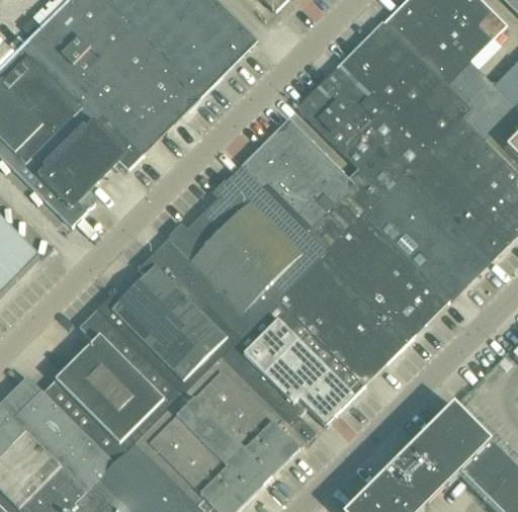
[(68,0),(29,37),(140,150),(184,105),(188,108),(200,96),(103,0),(68,0)]
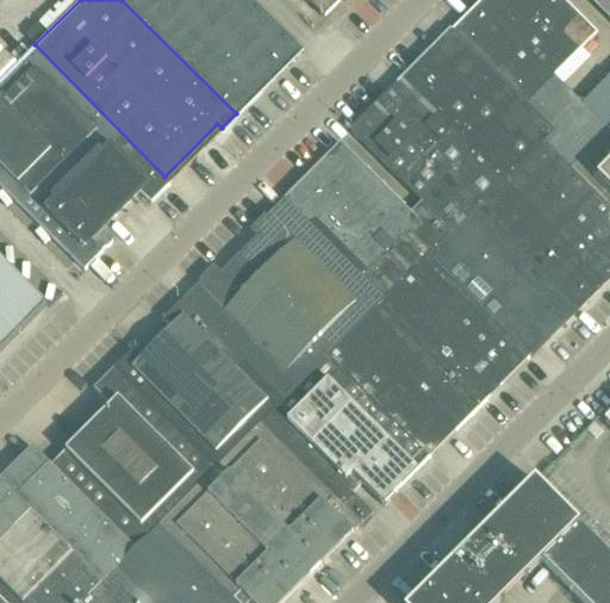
[(122,0),(236,113),(249,101),(244,97),(298,43),(255,0),(122,0)]
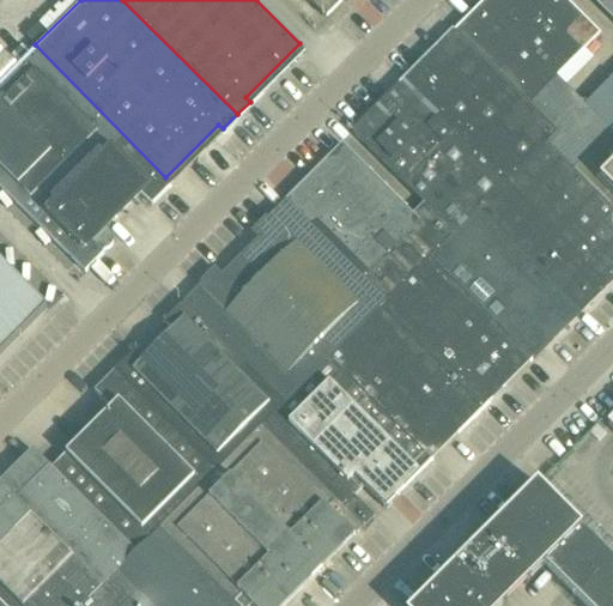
[(311,0),(325,12),(337,0),(311,0)]
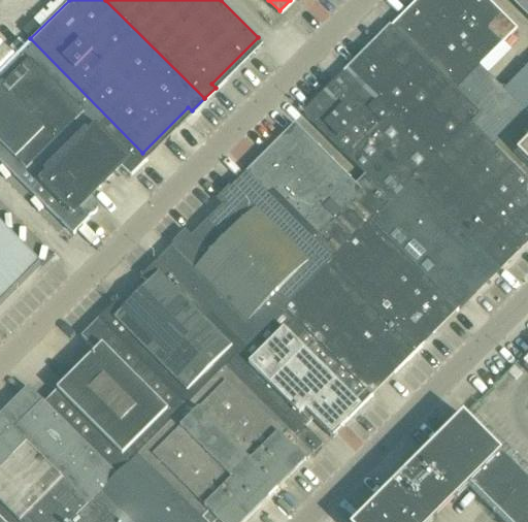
[(413,0),(391,23),(479,110),(502,86),(479,63),(516,25),(490,0),(413,0)]
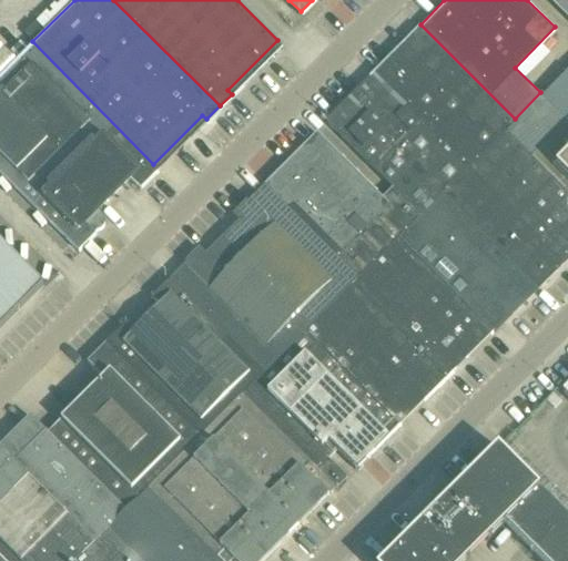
[(553,0),(567,14),(567,0),(553,0)]
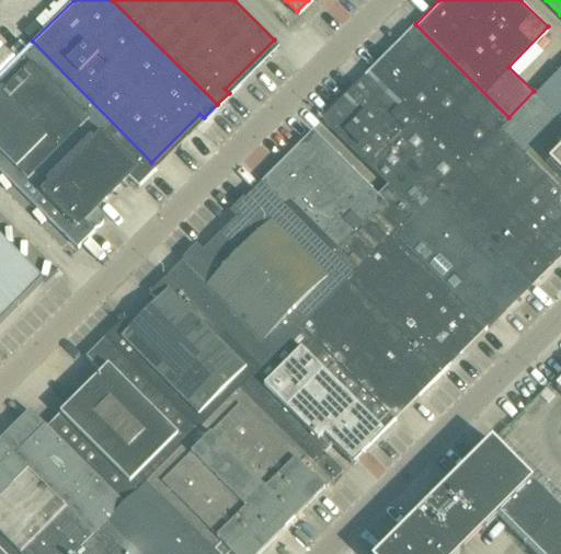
[(404,35),(369,70),(461,162),(499,126),(508,117),(415,24),(414,25),(414,26),(405,35),(404,35)]
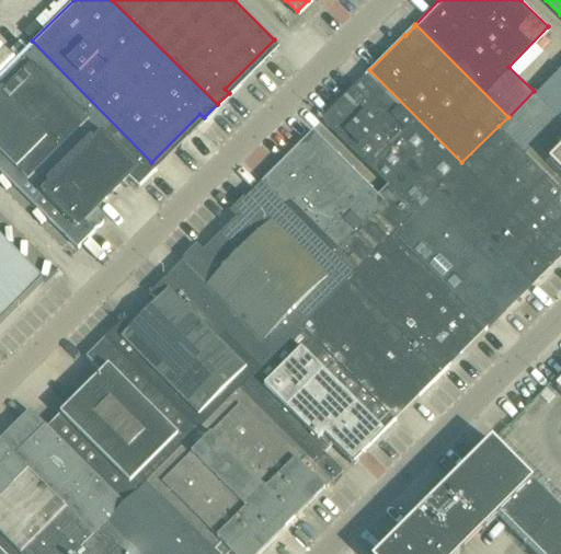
[(0,166),(78,244),(94,227),(93,227),(96,223),(98,223),(100,222),(101,221),(102,219),(102,218),(103,216),(103,215),(101,210),(98,205),(96,204),(127,172),(138,183),(156,165),(151,162),(32,41),(0,72),(0,166)]
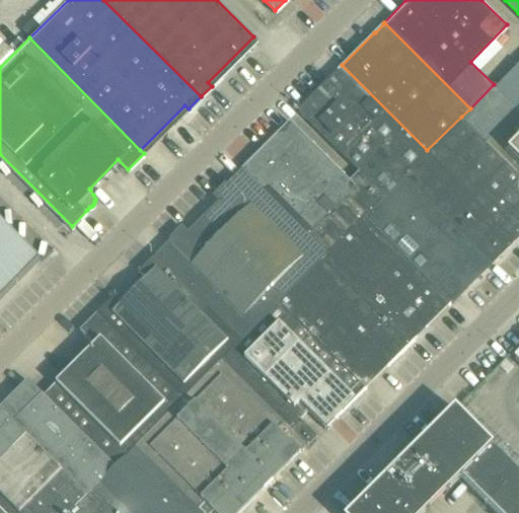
[(518,104),(517,107),(494,84),(470,108),(461,117),(518,173),(518,59),(518,104)]
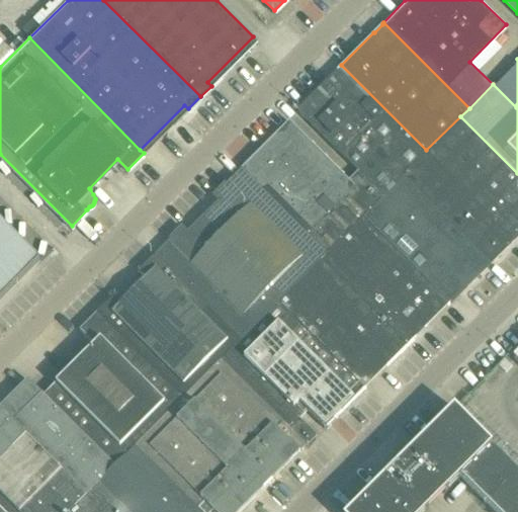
[(297,108),(335,145),(357,168),(382,193),(363,214),(449,300),(513,236),(426,150),(341,65),(340,66),(332,75),(331,74),(330,75),(297,108)]
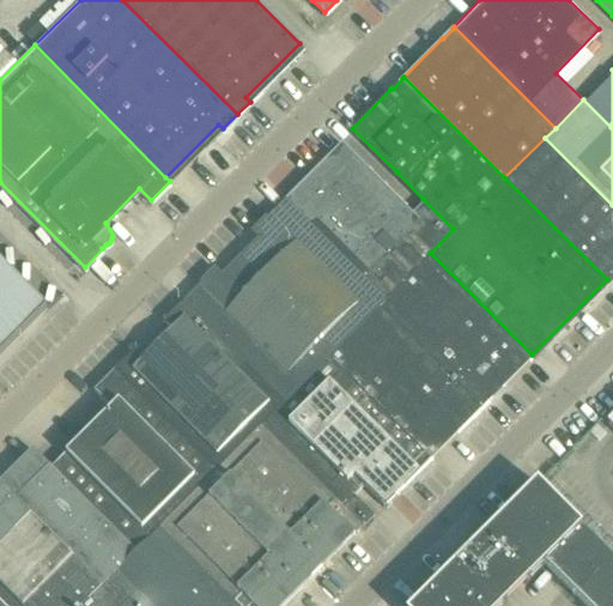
[(612,205),(545,138),(504,177),(607,279),(612,273),(612,205)]
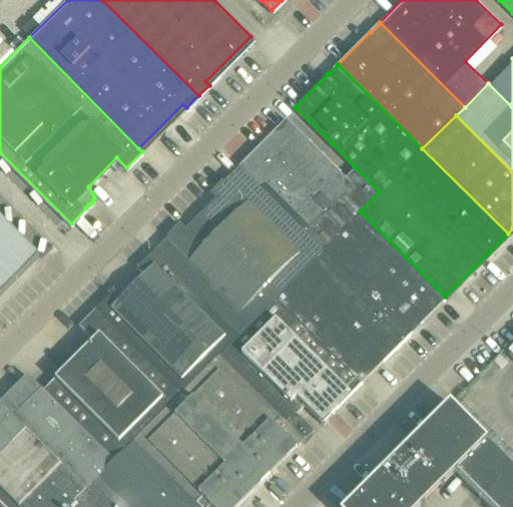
[(261,150),(243,167),(324,246),(360,211),(379,191),(354,166),(345,175),(327,157),(286,116),(255,146),(261,150)]
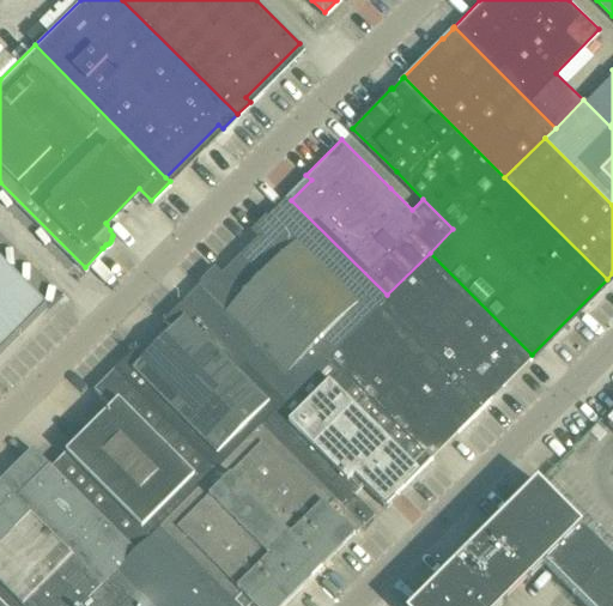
[(267,226),(241,252),(337,346),(380,303),(387,295),(291,200),(286,194),(261,220),(267,226)]
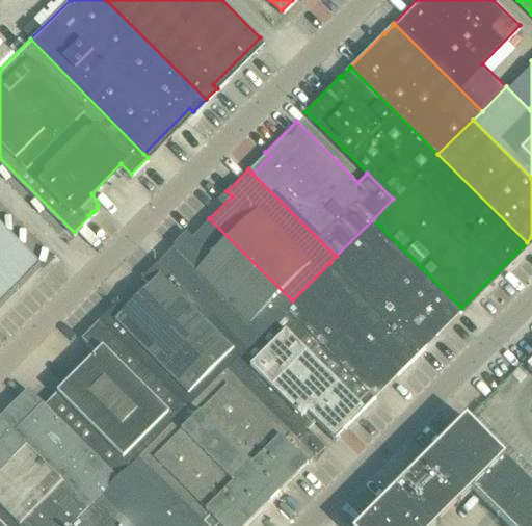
[(180,237),(159,258),(247,345),(285,307),(292,300),(209,218),(185,242),(180,237)]
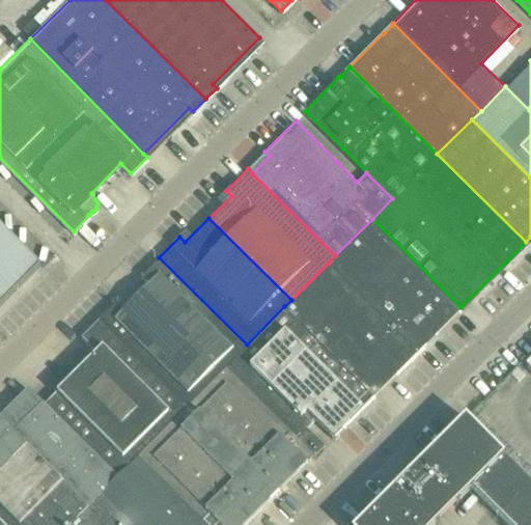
[(372,219),(335,255),(329,263),(417,351),(437,330),(432,327),(455,304),(459,308),(460,307),(372,219)]
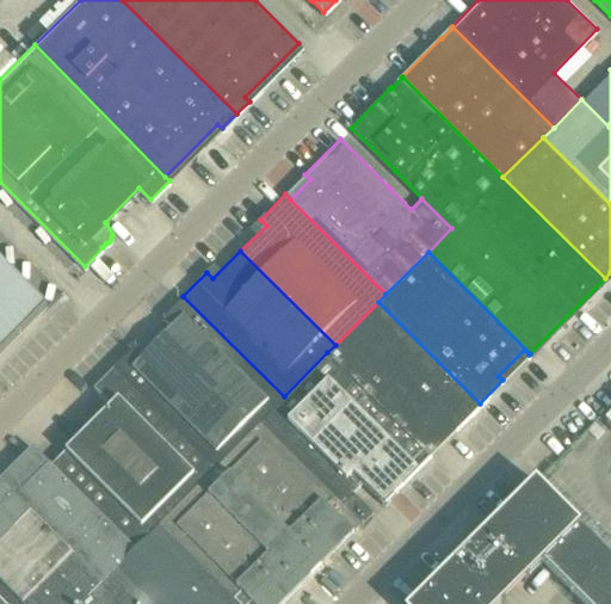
[(0,350),(47,303),(0,256),(0,350)]
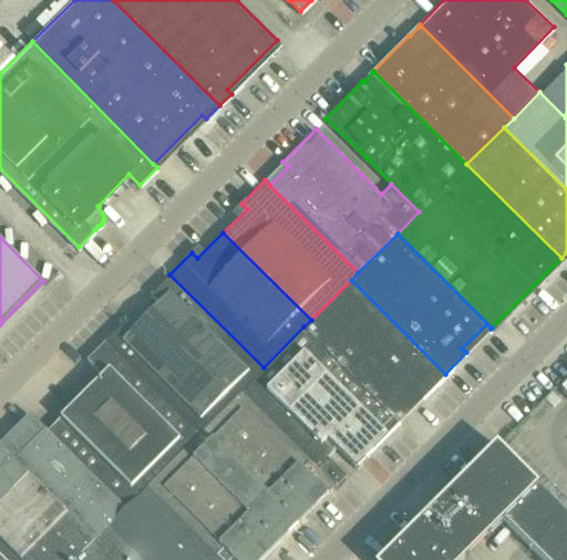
[(124,320),(107,336),(200,429),(241,390),(264,367),(169,275),(152,292),(158,300),(132,328),(124,320)]
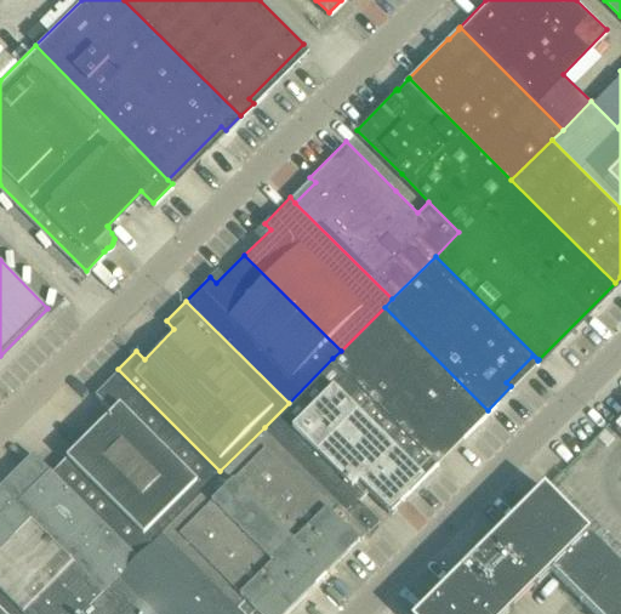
[(385,307),(341,351),(332,358),(432,458),(459,431),(462,436),(488,410),(385,307)]
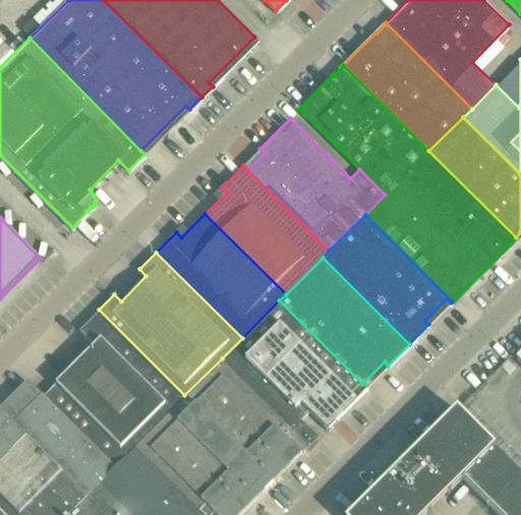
[(279,300),(242,338),(222,358),(291,427),(300,418),(309,409),(327,426),(366,387),(362,384),(279,300)]
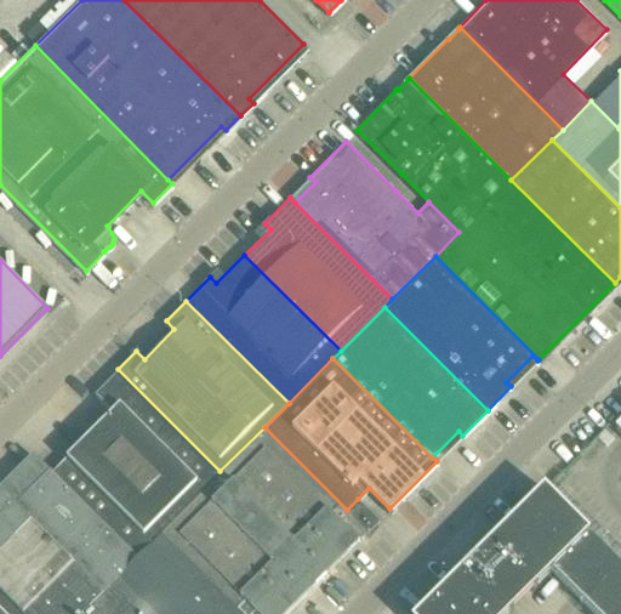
[(85,436),(51,470),(138,553),(161,529),(220,471),(118,369),(95,392),(112,409),(101,420),(102,421),(86,437),(85,436)]
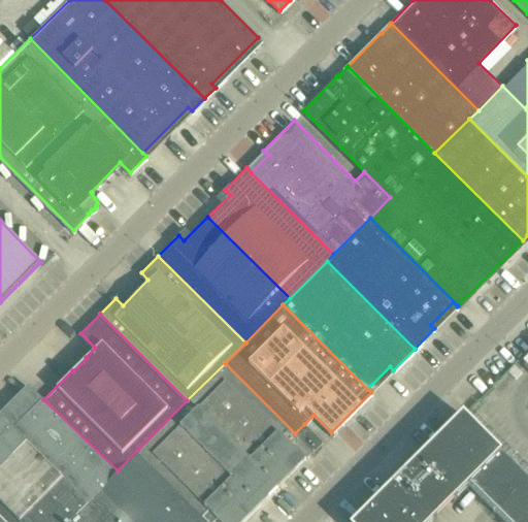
[(137,450),(207,521),(239,521),(310,451),(311,452),(314,450),(295,433),(225,363),(187,400),(137,450)]
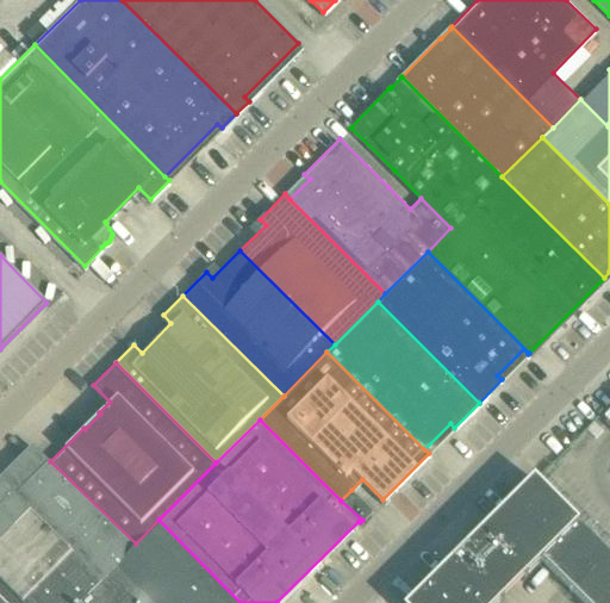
[(0,478),(0,479),(103,578),(122,559),(136,544),(50,461),(33,445),(19,458),(20,459),(19,460),(1,479),(0,478)]
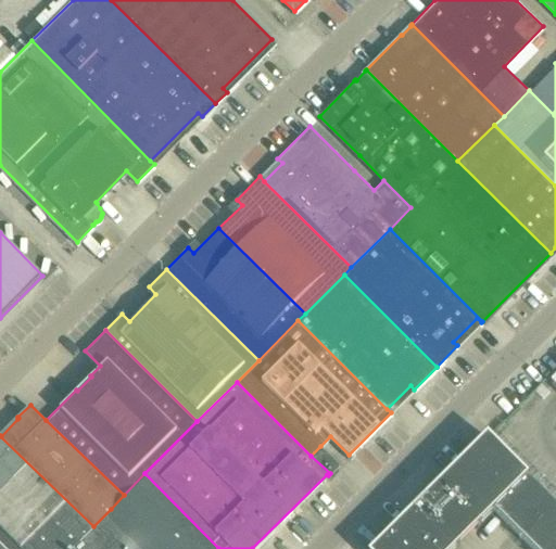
[(494,508),(528,474),(487,433),(425,495),(370,548),(452,548),(465,536),(477,524),(494,507),(494,508)]
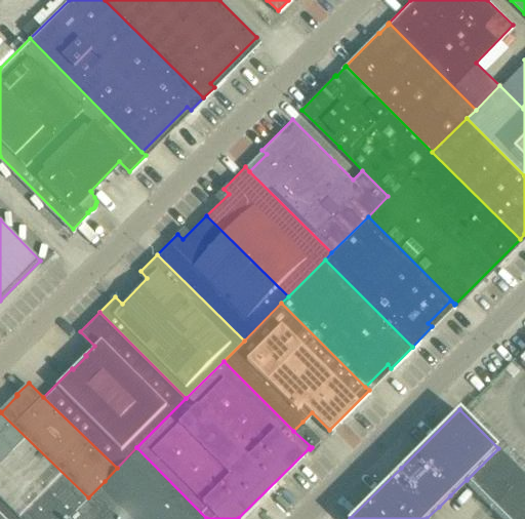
[(0,497),(21,518),(67,518),(88,497),(0,412),(0,497)]
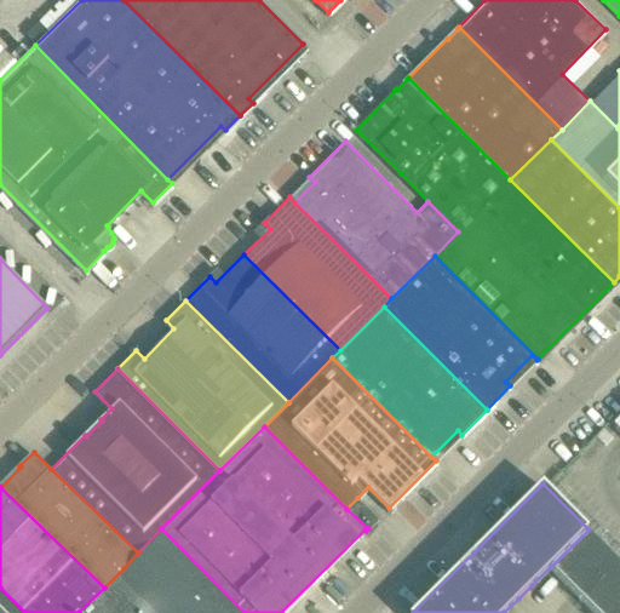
[(346,509),(368,528),(378,519),(357,498),(346,509)]
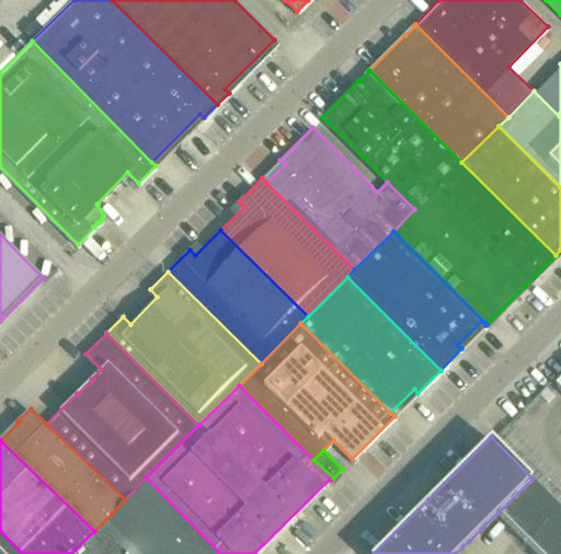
[(94,531),(71,553),(220,553),(146,477),(125,499),(112,514),(94,531)]
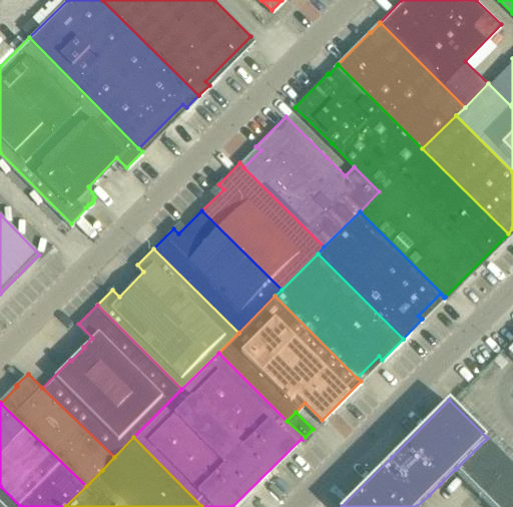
[(480,493),(511,462),(487,438),(456,469),(480,493)]
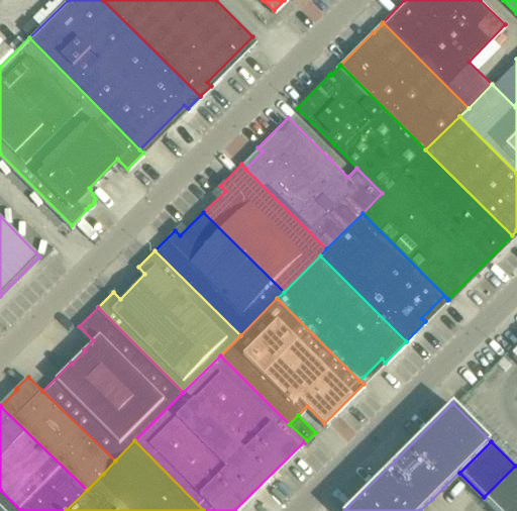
[(498,510),(510,510),(516,505),(516,467),(515,466),(484,497),(498,510)]
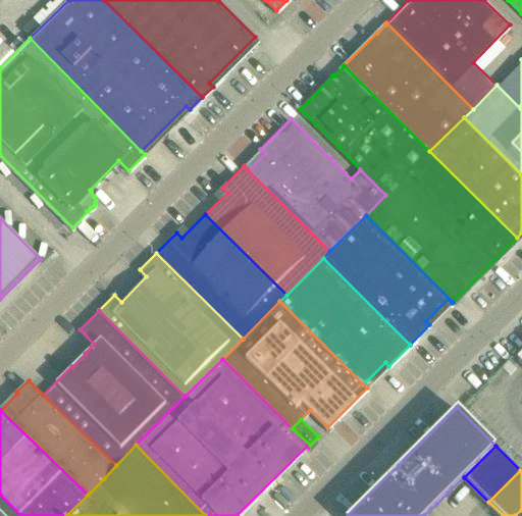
[(20,515),(0,495),(0,515),(20,515)]
